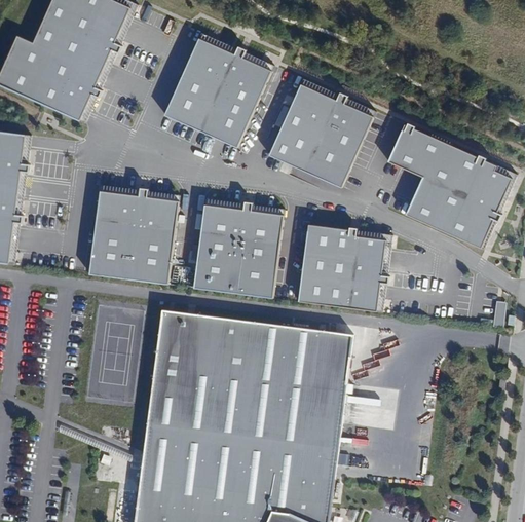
[(136,2),(130,0),(53,0),(36,43),(20,37),(0,79),(0,82),(81,119),(136,2)]
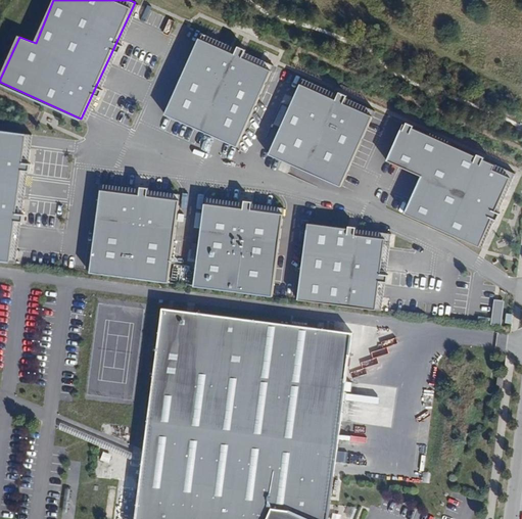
[(236,54),(200,39),(167,113),(239,145),(272,71),(243,57),(247,49),(240,46),(236,54)]
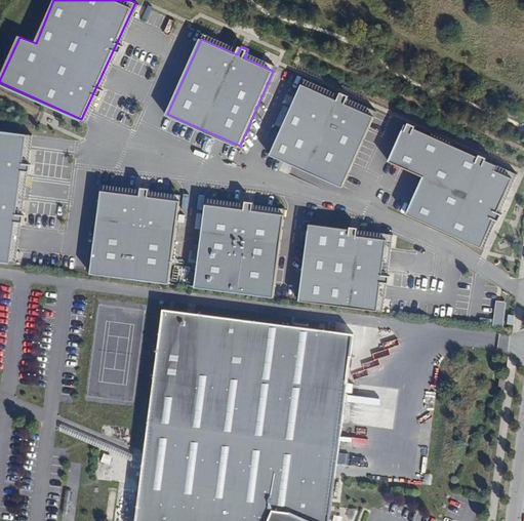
[(335,99),(299,84),(268,155),(339,187),(371,116),(343,104),(347,95),(338,91),(335,99)]
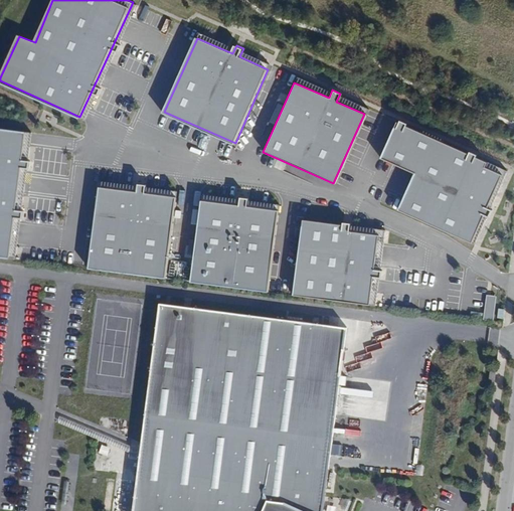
[(340,93),(338,99),(365,110),(367,104),(340,93)]
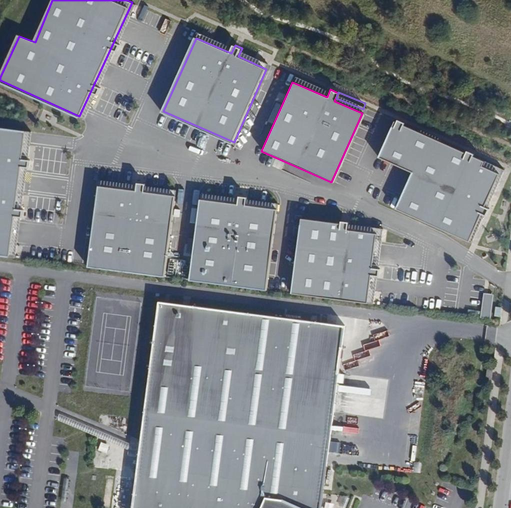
[(483,161),(393,121),(377,156),(412,171),(395,208),(467,240),(496,174),(480,167),(483,161)]
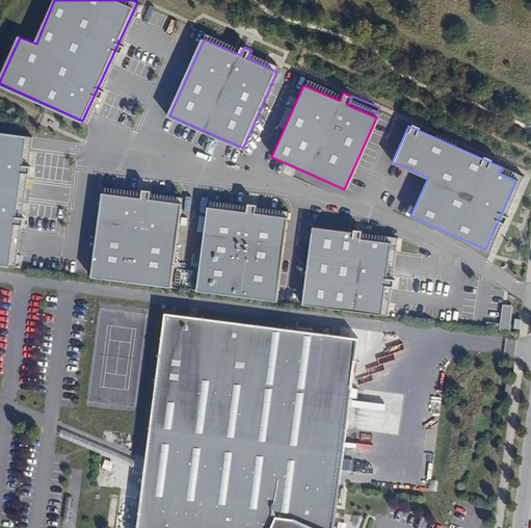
[(28,134),(0,130),(0,266),(12,268),(28,134)]
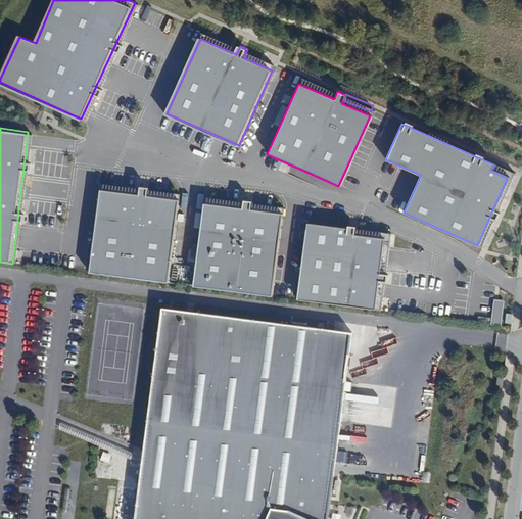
[(141,194),(102,189),(92,273),(170,283),(180,199),(149,195),(150,188),(142,187),(141,194)]
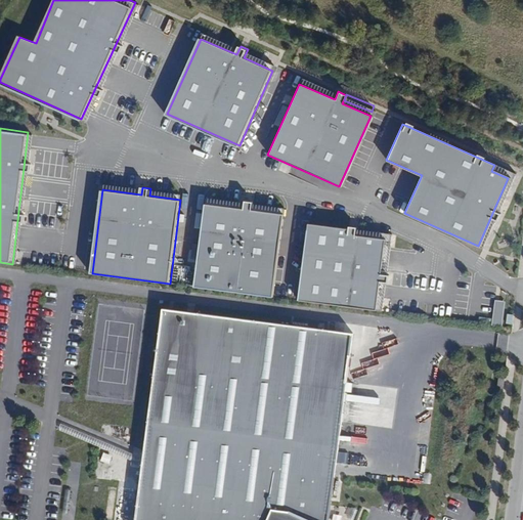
[(243,209),(203,204),(192,286),(270,296),(281,214),(249,210),(250,202),(243,202),(243,209)]
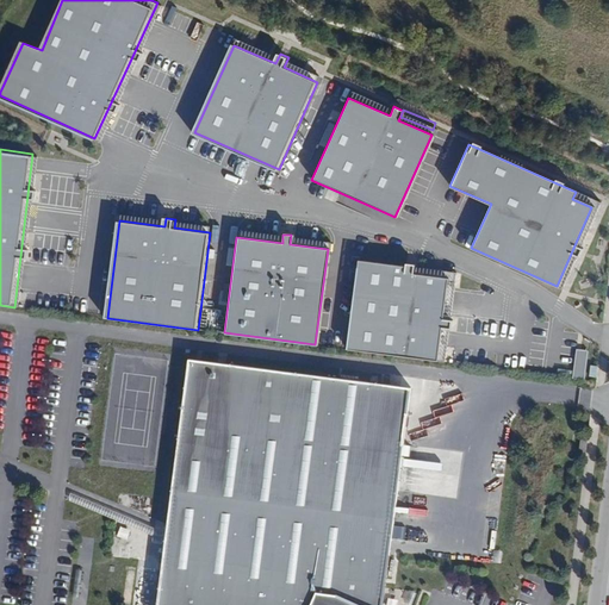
[(414,266),(356,260),(346,349),(434,360),(445,279),(412,275),(414,266)]
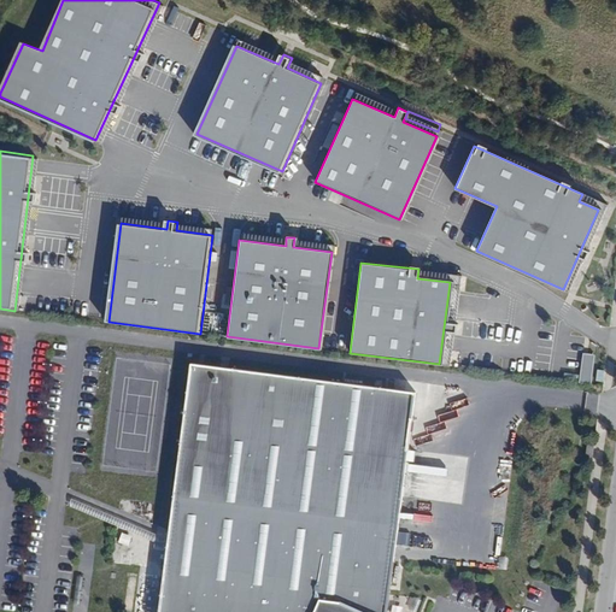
[(578,377),(590,380),(594,349),(582,348),(578,377)]
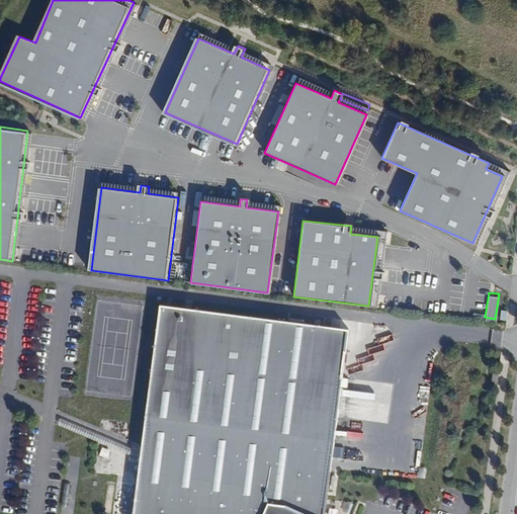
[(346,323),(159,300),(133,513),(320,513),(321,513),(346,323)]
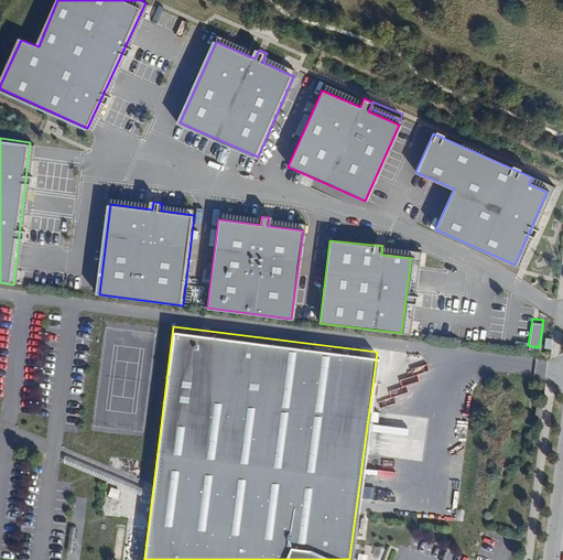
All buildings are outlined.
